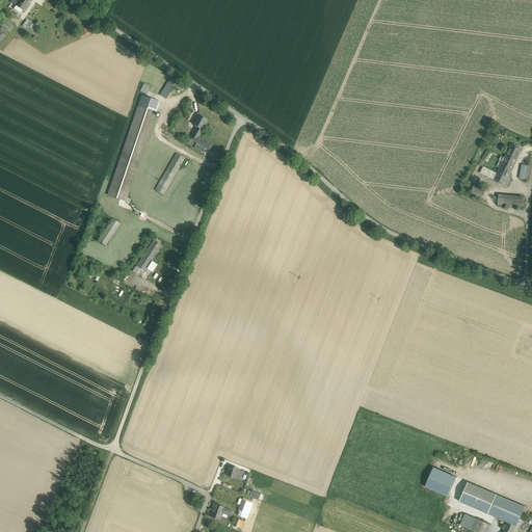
[(28,0),(12,0),(11,2),(24,10),(30,1),(28,0)]
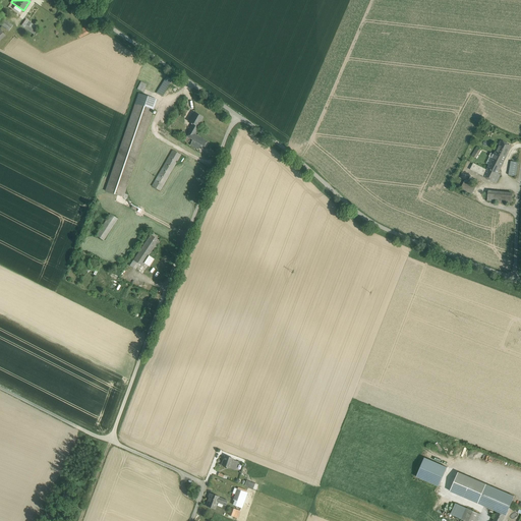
[(12,25),(3,18),(0,22),(0,23),(9,31),(12,25)]
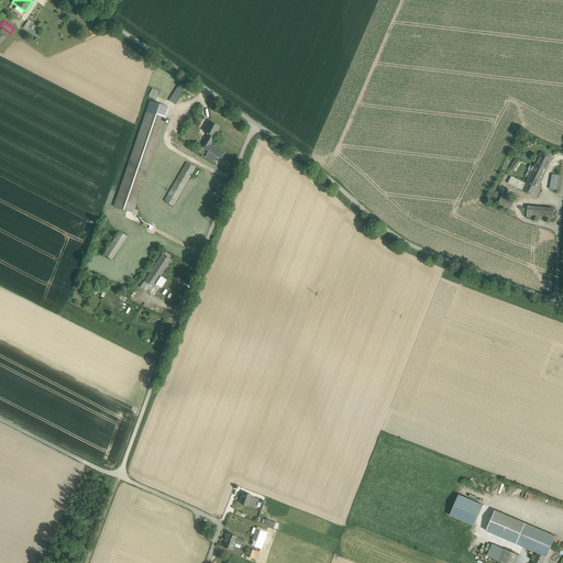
[(42,31),(29,21),(23,28),(36,37),(42,31)]
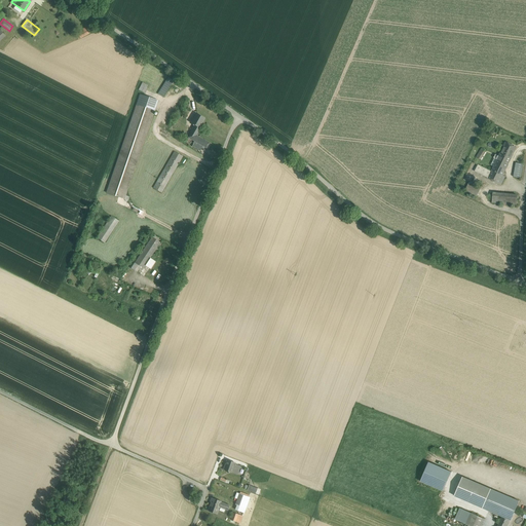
[(86,28),(75,34),(78,39),(89,34),(86,28)]
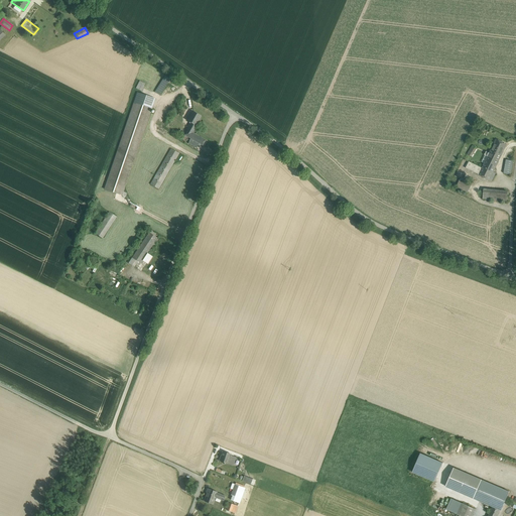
[(165,77),(155,92),(160,95),(169,80),(165,77)]
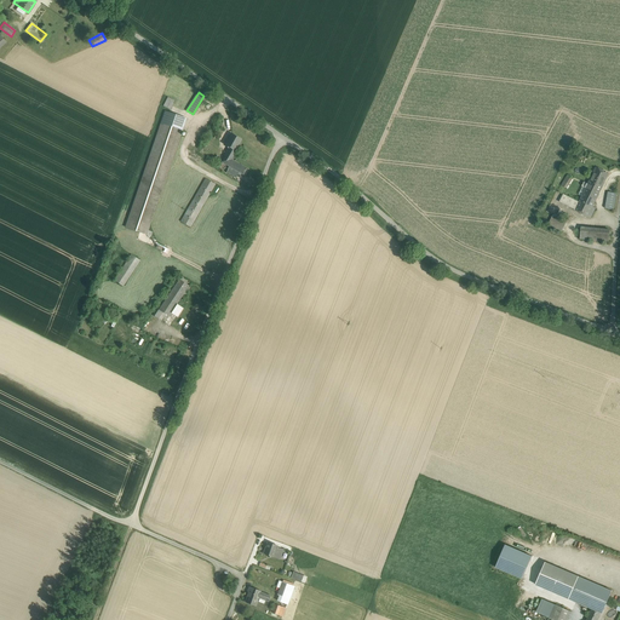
[(168,98),(164,107),(170,109),(174,101),(168,98)]
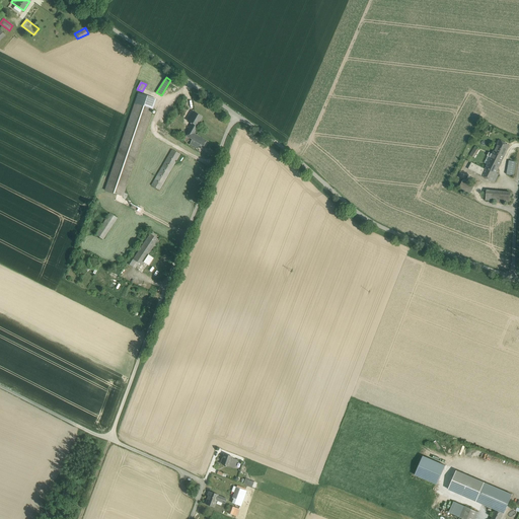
[(155,99),(139,93),(136,103),(151,109),(155,99)]
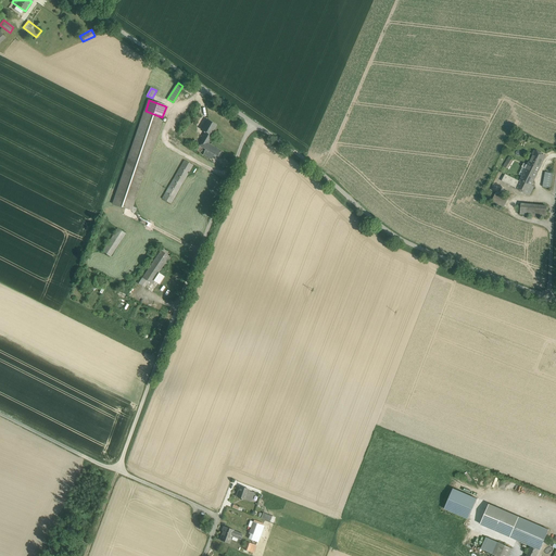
[(146,111),(113,204),(130,210),(162,117),(146,111)]
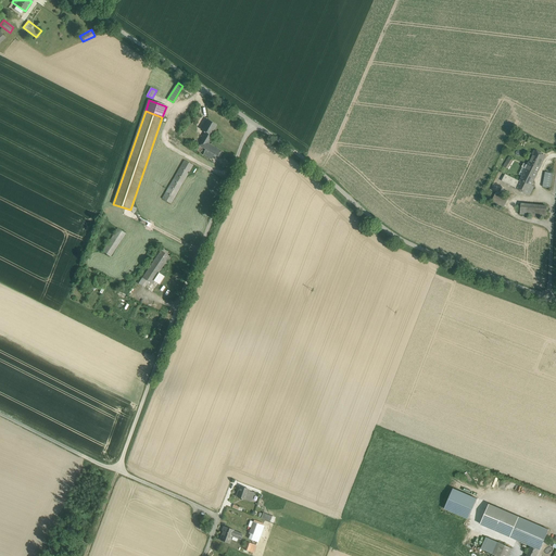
[(216,125),(209,119),(206,124),(204,123),(201,129),(206,133),(199,146),(206,149),(203,154),(212,160),(215,154),(218,156),(222,151),(207,143),(213,134),(212,133),(216,125)]
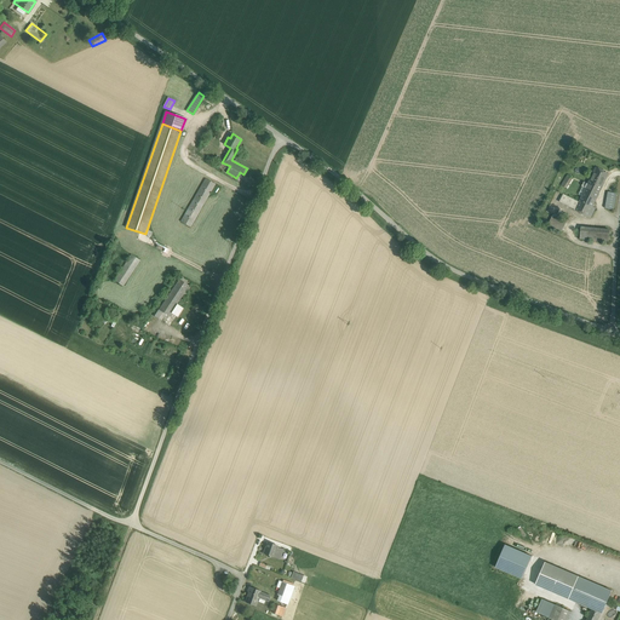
[(608,173),(596,168),(586,188),(598,194),(608,173)]
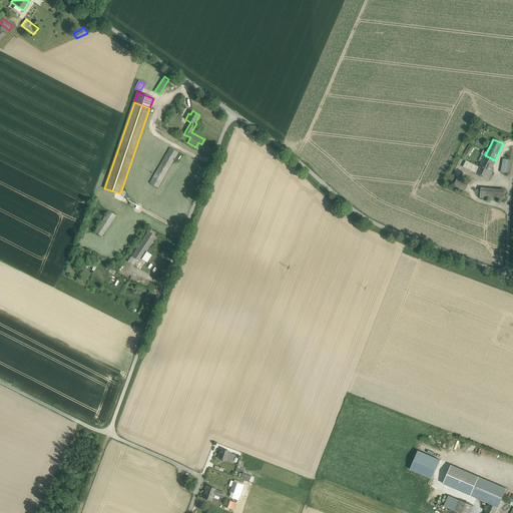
[(470,144),(465,153),(469,155),(474,146),(470,144)]
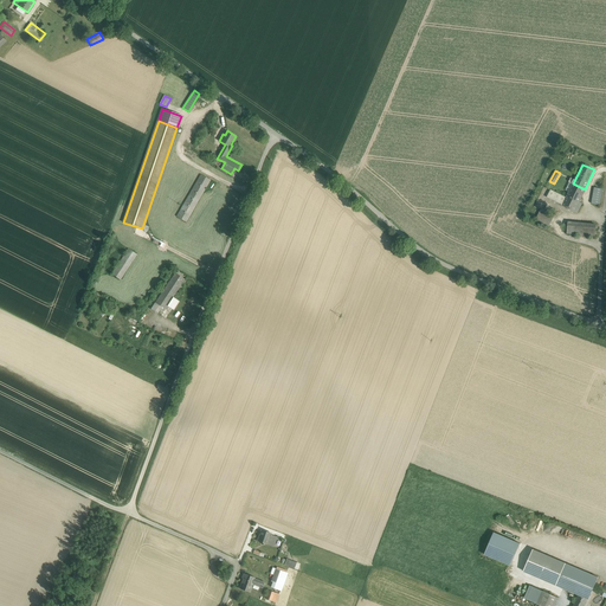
[(201,175),(176,217),(186,221),(211,180),(201,175)]
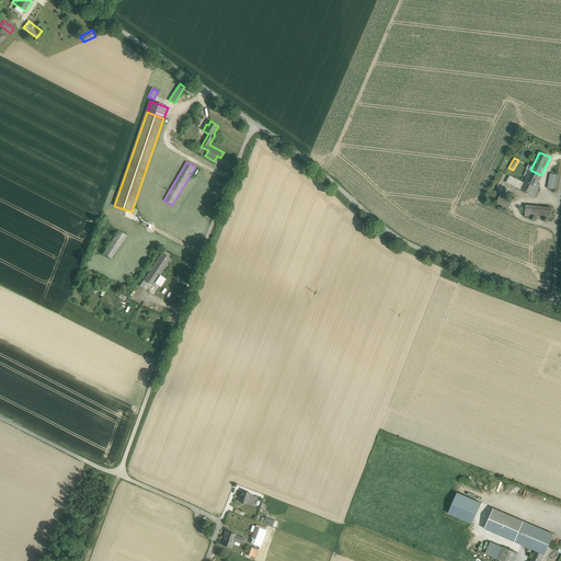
[(530,170),(524,183),(510,175),(506,183),(521,190),(521,191),(535,197),(539,189),(536,186),(541,175),(530,170)]
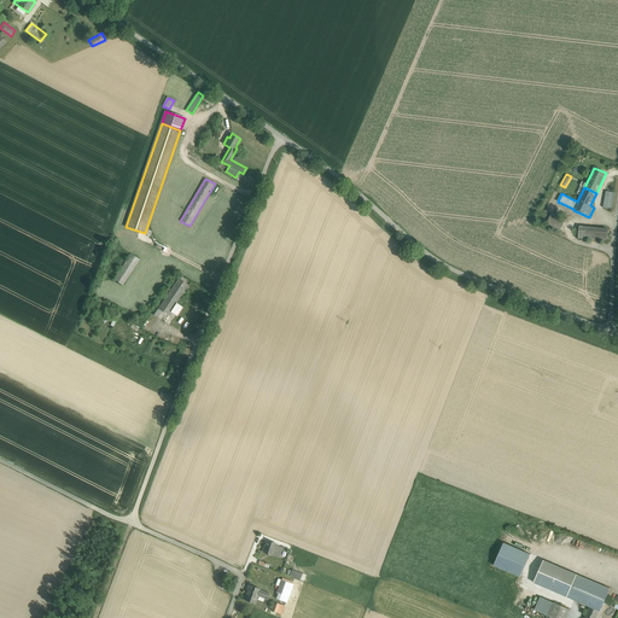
[(614,193),(606,191),(604,208),(612,209),(614,193)]
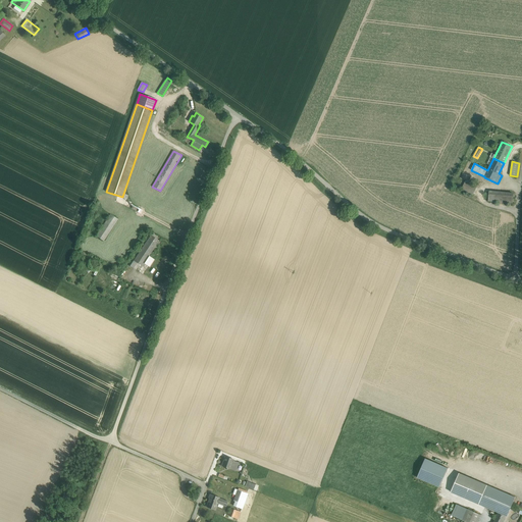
[(466,180),(461,190),(473,195),(477,187),(466,180)]
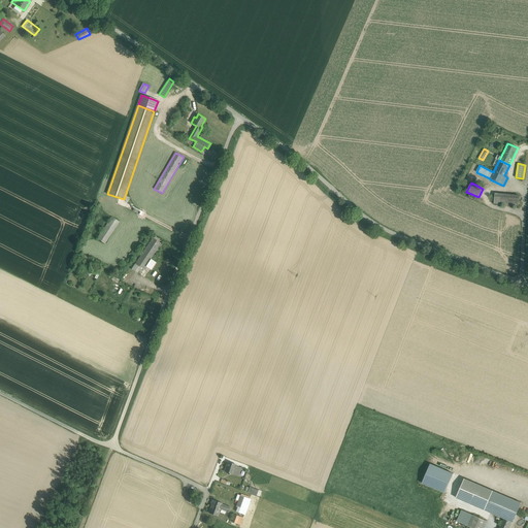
[(520,196),(495,194),(494,203),(519,205),(520,196)]
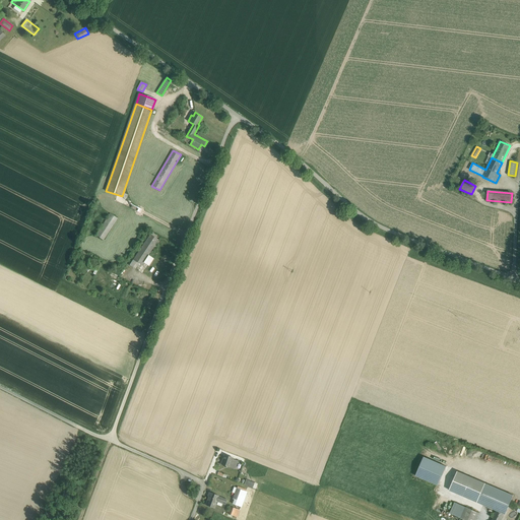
[(110,213),(96,235),(103,240),(117,218),(110,213)]
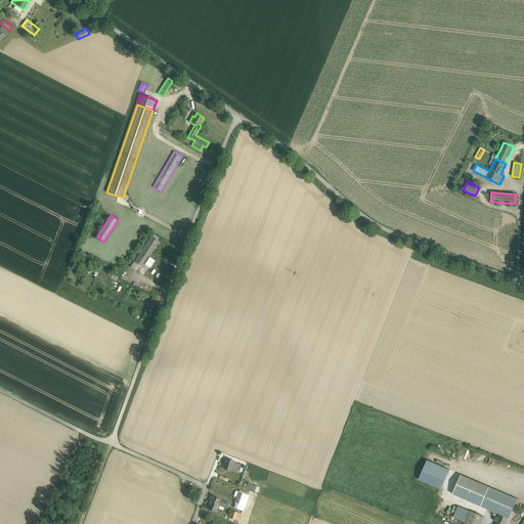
[(151,236),(135,262),(138,264),(142,267),(144,264),(149,257),(160,242),(151,236)]
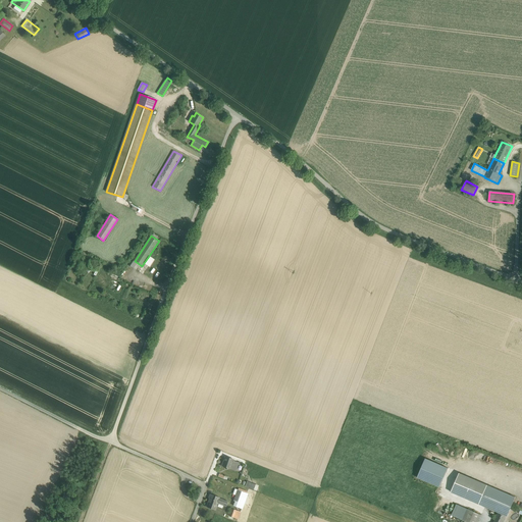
[(149,256),(144,263),(150,267),(154,260),(149,256)]
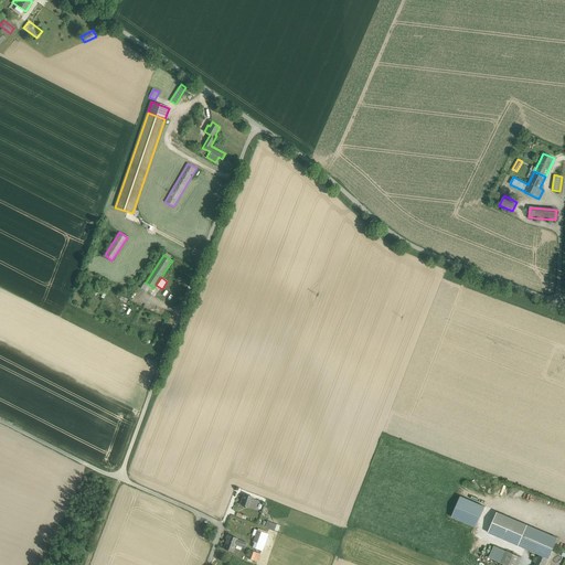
[(253,498),(243,494),(240,504),(252,509),(253,508),(255,509),(258,501),(253,499),(253,498)]
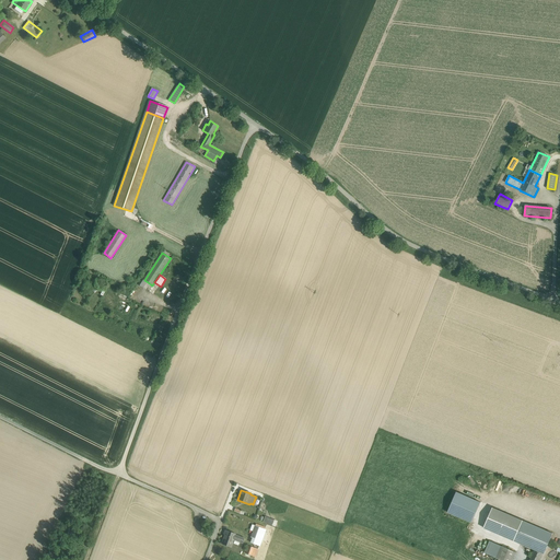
[(455,491),(446,513),(471,522),(480,501),(455,491)]
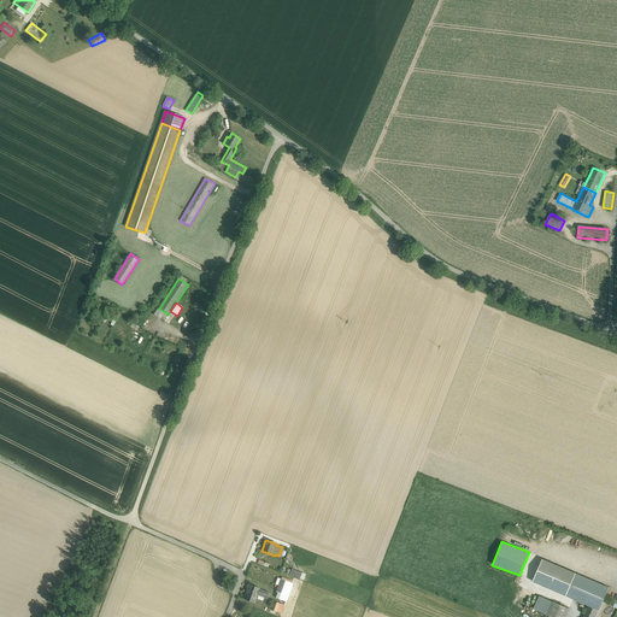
[(576,574),(542,559),(533,581),(566,595),(576,574)]
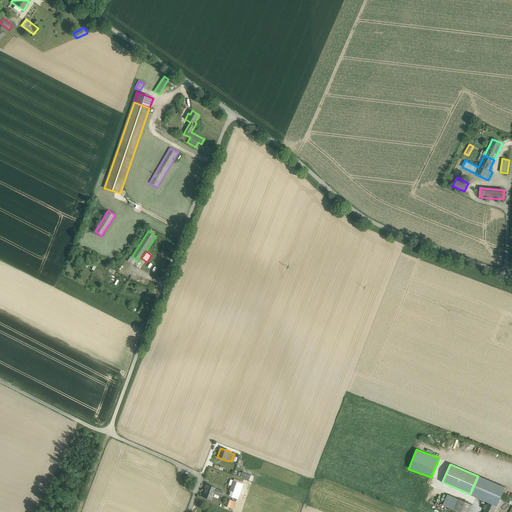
[(250,475),(242,472),(240,477),(248,480),(250,475)]
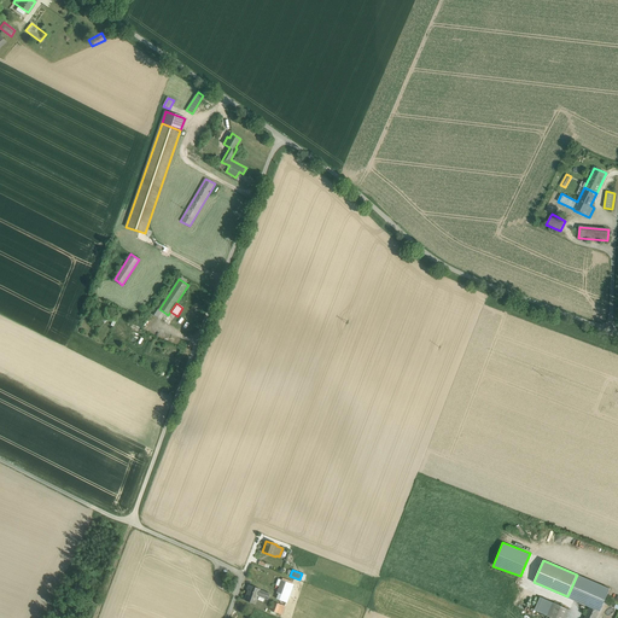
[(610,589),(577,575),(567,596),(589,607),(599,611),(600,611),(610,589)]
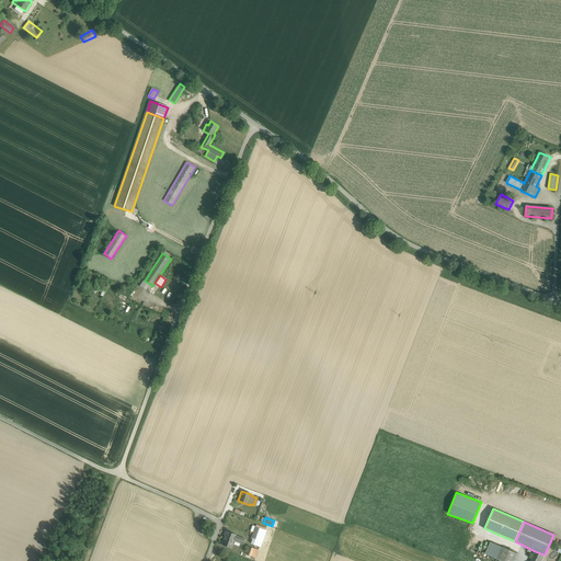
[(265,530),(255,526),(251,538),(255,539),(253,545),(260,547),(265,530)]
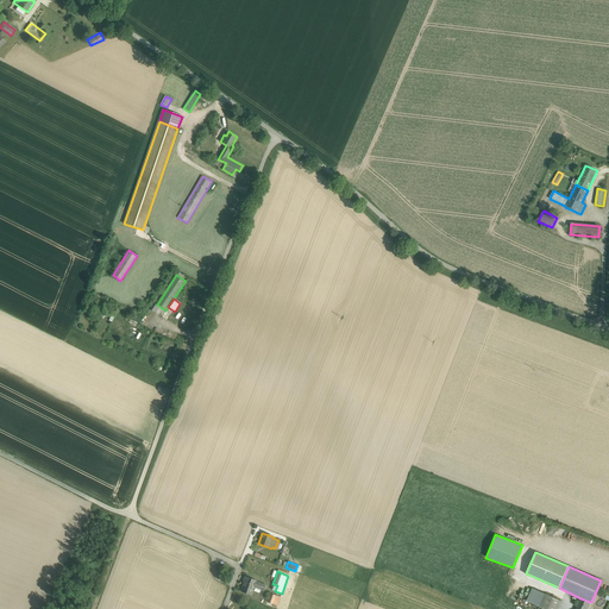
[(256,581),(245,577),(244,579),(245,581),(242,591),(250,595),(253,586),(256,588),(258,582),(256,581)]
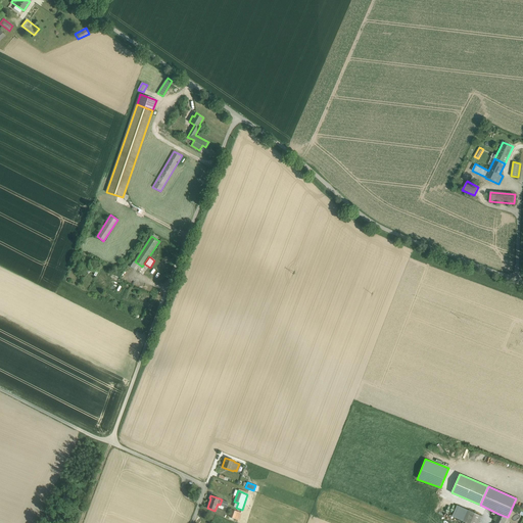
[(478,522),(482,516),(469,510),(464,521),(467,522),(478,522)]
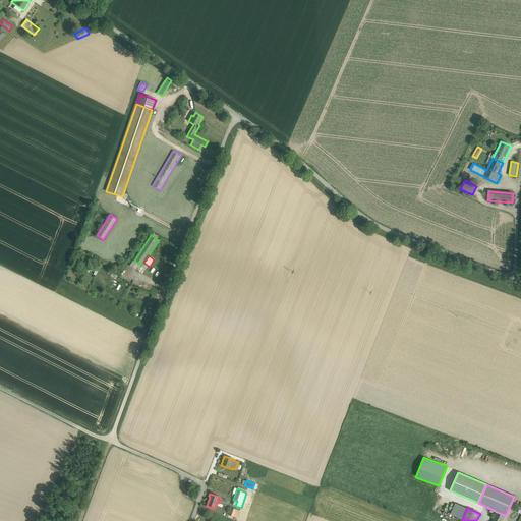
[(497,512),(493,520),(502,520),(505,515),(497,512)]
